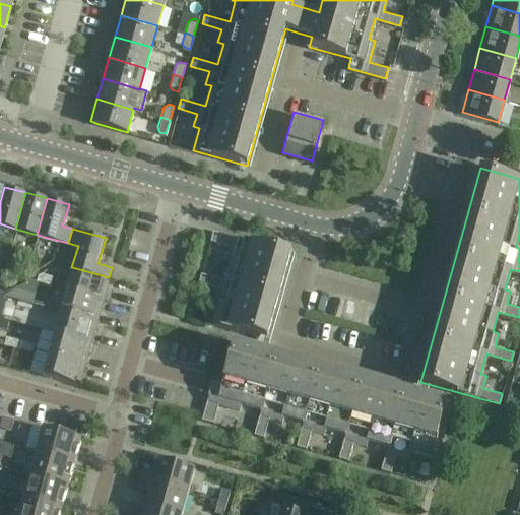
[(291,251),(212,230),(210,239),(229,245),(225,257),(231,259),(225,278),(201,271),(198,281),(217,286),(213,300),(219,301),(213,323),(267,337),(291,251)]
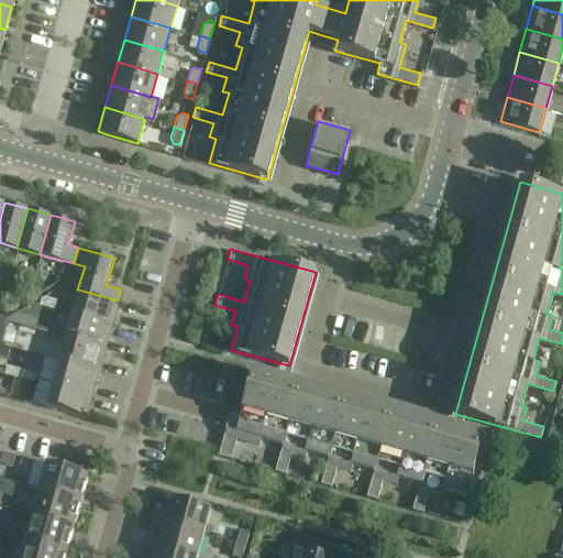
[(29,291),(35,292),(40,288),(43,277),(33,275),(29,291)]
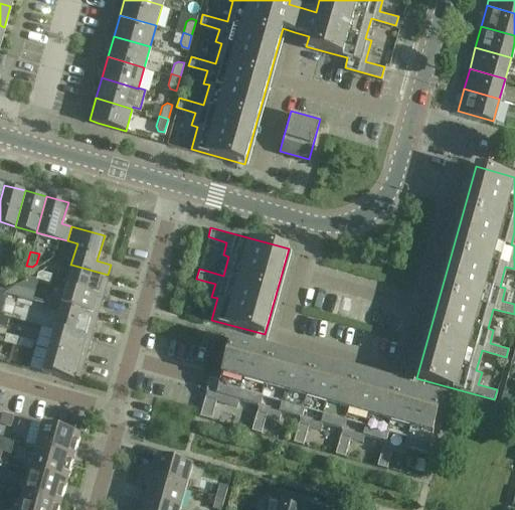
[(11,274),(14,262),(12,259),(6,257),(2,271),(11,274)]
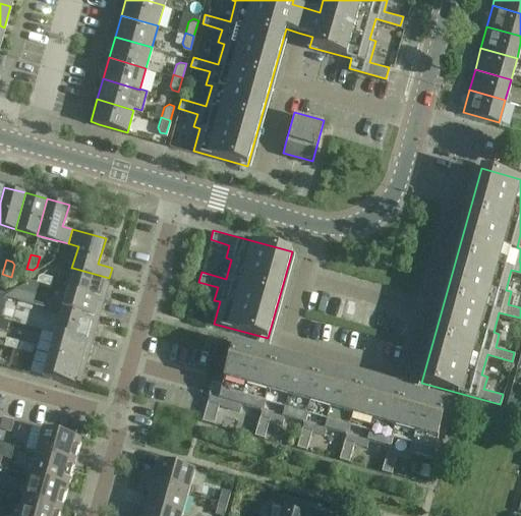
[(103,299),(109,278),(72,268),(66,289),(103,299)]
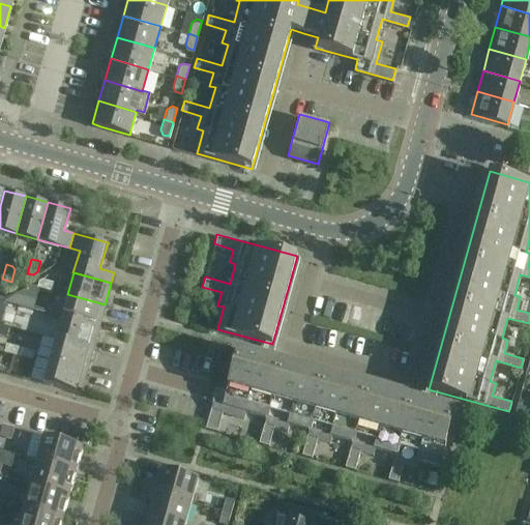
[(53,280),(42,276),(38,279),(36,284),(39,285),(51,288),(53,280)]
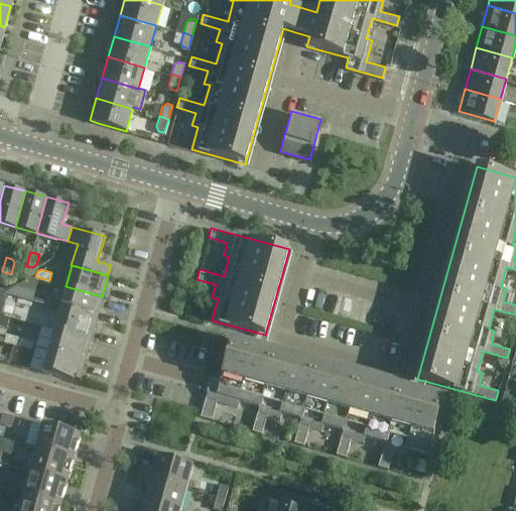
[(38,277),(35,276),(31,275),(4,292),(32,299),(38,277)]
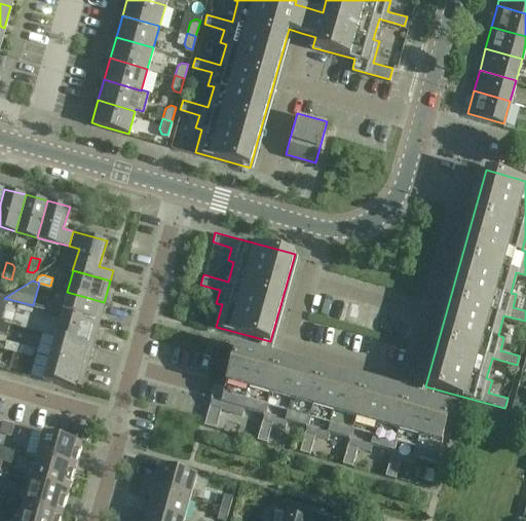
[(98,323),(104,302),(67,292),(61,312),(98,323)]
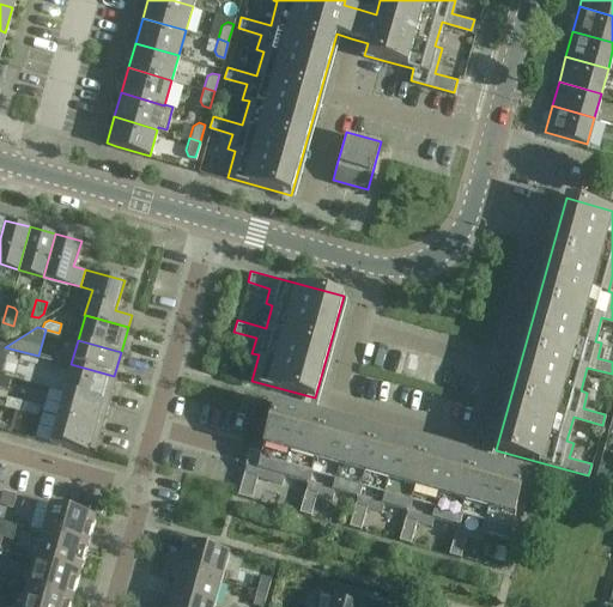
[(107,402),(114,376),(71,364),(64,389),(107,402)]
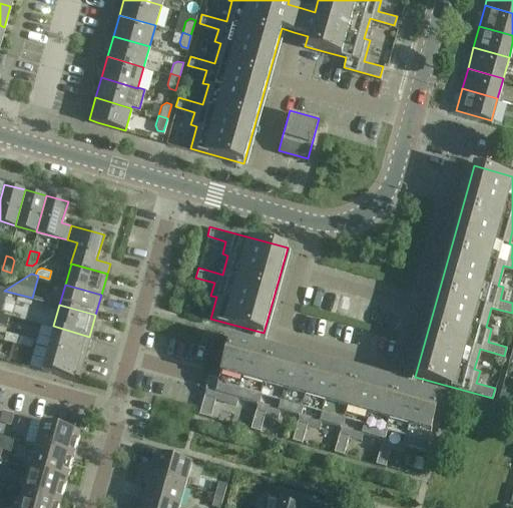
[(83,357),(89,337),(53,326),(47,347),(83,357)]
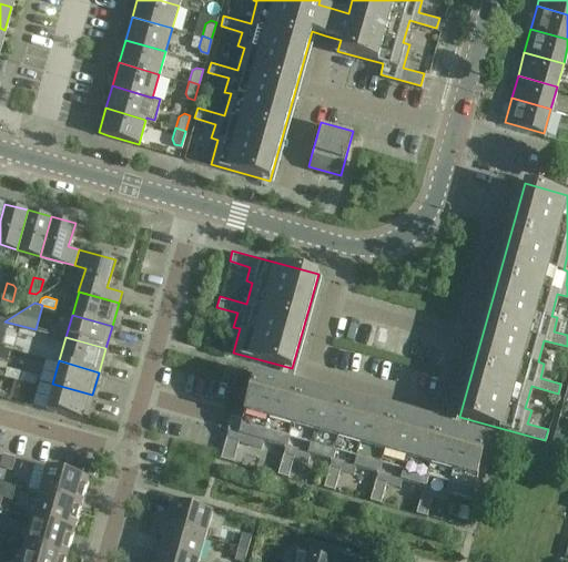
[(19,379),(21,369),(6,365),(3,375),(19,379)]
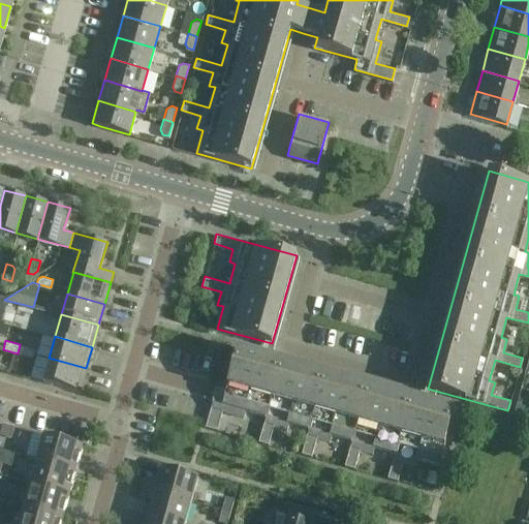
[(20,344),(18,353),(41,360),(42,356),(32,353),(34,348),(20,344)]
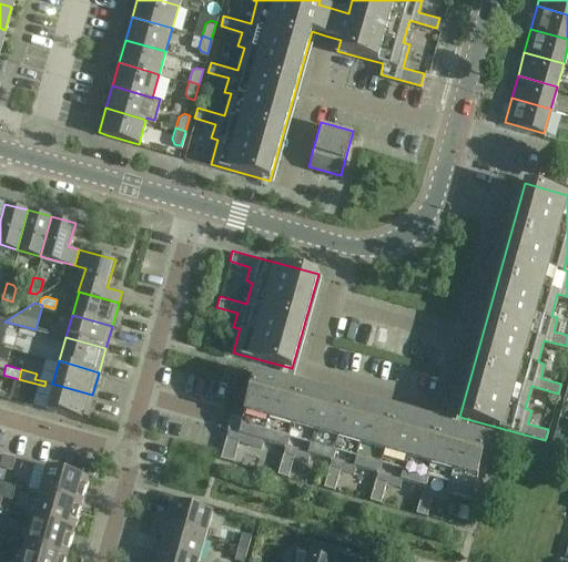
[(242,419),(232,416),(226,436),(221,456),(232,459),(237,439),(261,446),(263,439),(284,446),(277,472),(287,474),(293,455),(307,458),(308,452),(331,458),(323,484),(334,488),(340,468),(353,471),(355,465),(377,471),(369,498),(379,501),(385,480),(399,484),(402,478),(423,484),(415,511),(426,513),(432,493),(446,497),(447,491),(472,498),(488,439),(255,374),(242,419)]
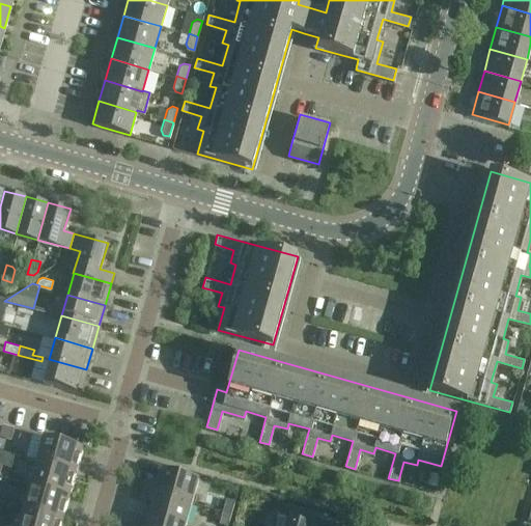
[(43,382),(80,392),(86,369),(49,359),(43,382)]
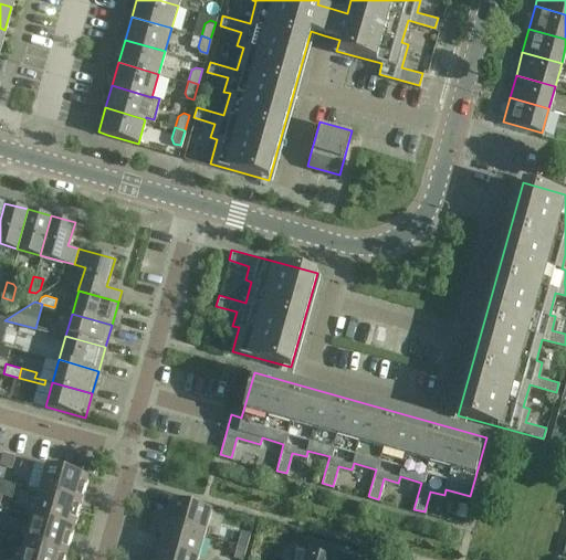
[(548,441),(547,443),(557,446),(562,432),(552,430),(548,441)]
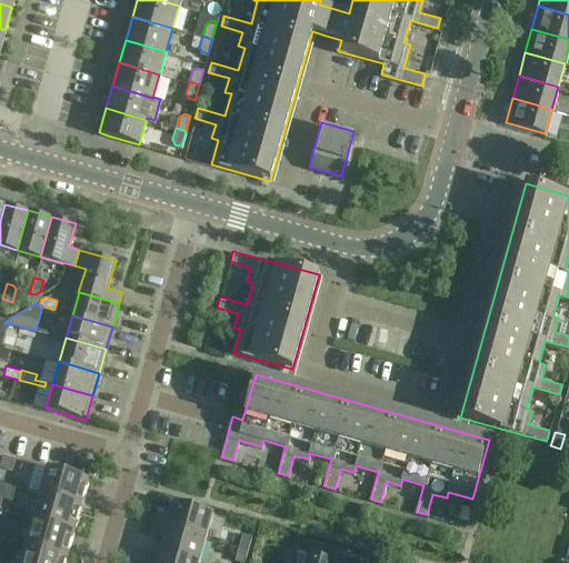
[(2,453),(0,460),(0,463),(12,468),(15,456),(2,453)]
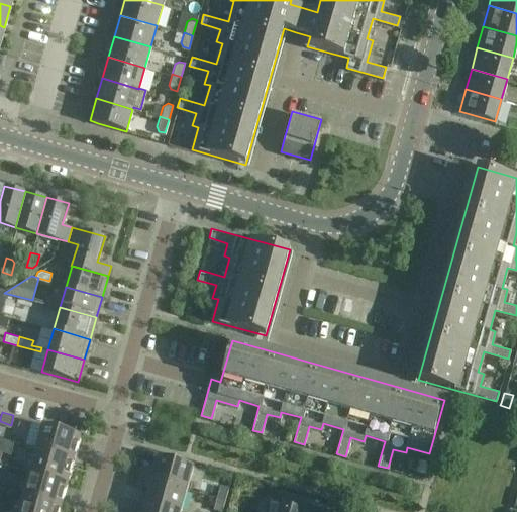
[(36,446),(74,457),(80,433),(42,423),(36,446)]
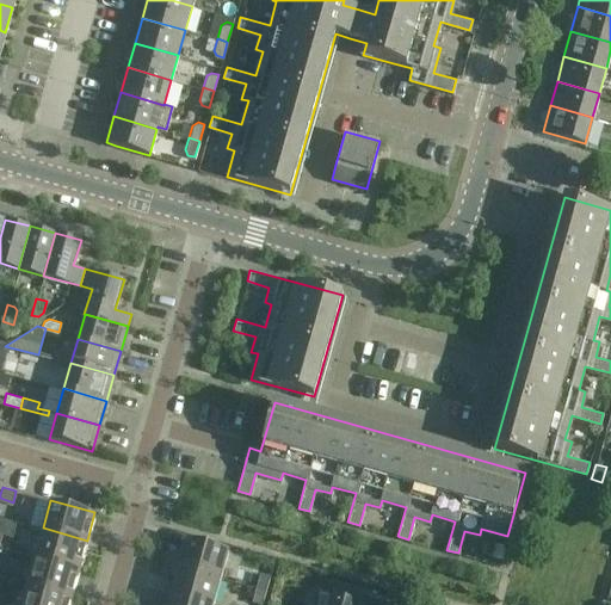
[(43,528),(35,555),(79,568),(87,541),(43,528)]
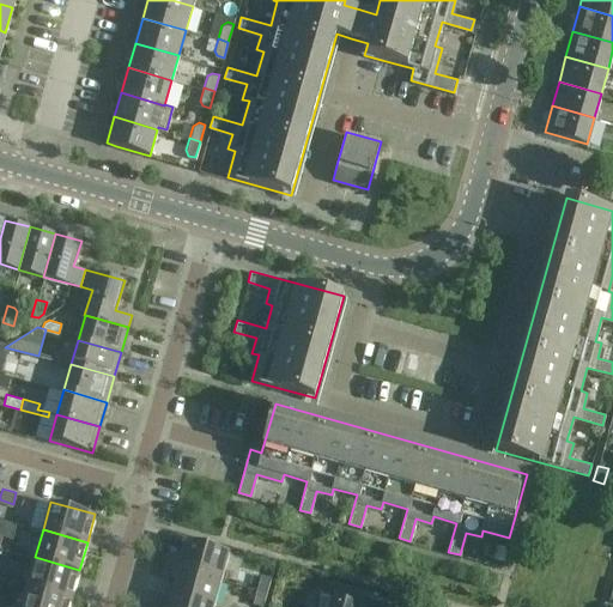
[(165,563),(220,578),(228,551),(187,540),(182,556),(168,552),(165,563)]
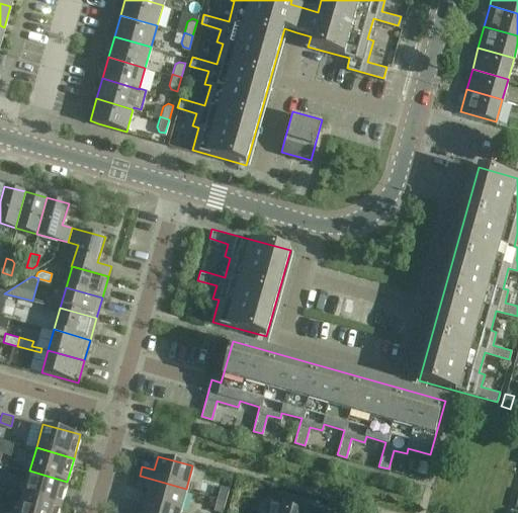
[(29,471),(23,495),(61,505),(67,482),(29,471)]
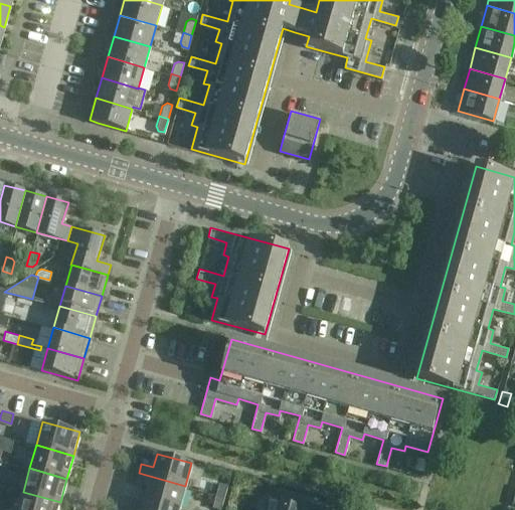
[(179,508),(185,486),(139,473),(136,482),(148,486),(145,498),(179,508)]
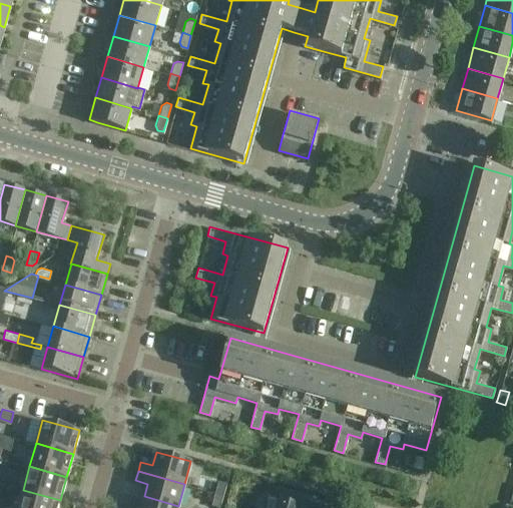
[(214,493),(222,495),(226,483),(217,480),(214,493)]
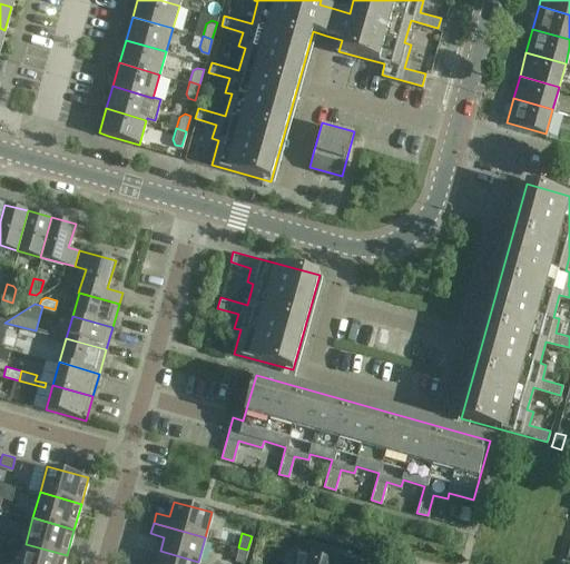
[(294,563),(343,563),(313,555),(316,542),(307,540),(304,553),(298,552),(294,563)]
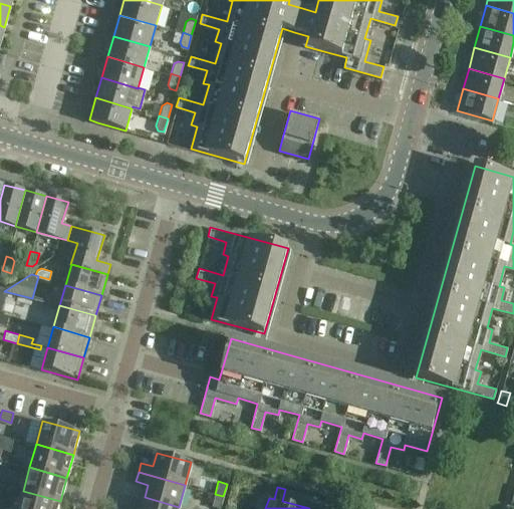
[(23,491),(17,508),(57,508),(60,501),(23,491)]
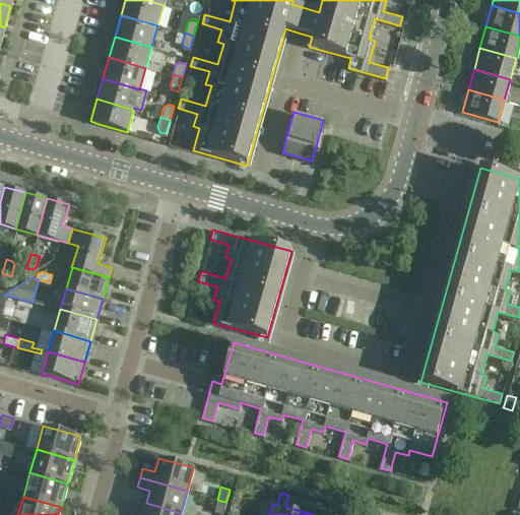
[(225,502),(217,500),(214,512),(222,514),(225,502)]
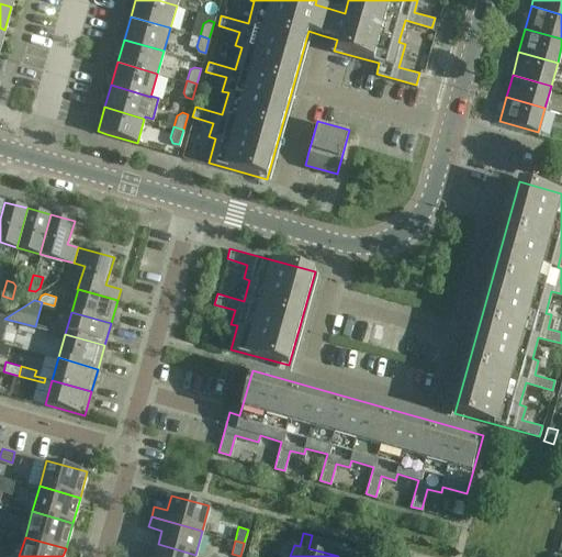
[(194,556),(195,555),(158,544),(154,556),(149,556),(141,555),(139,556),(194,556)]
